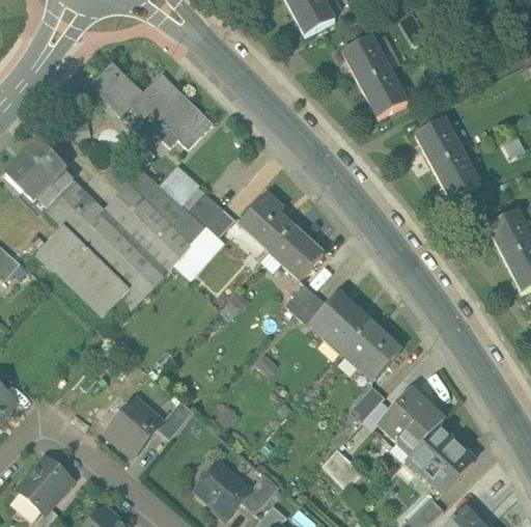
[(306,34),(334,19),(323,0),(291,0),(287,2),(306,34)]
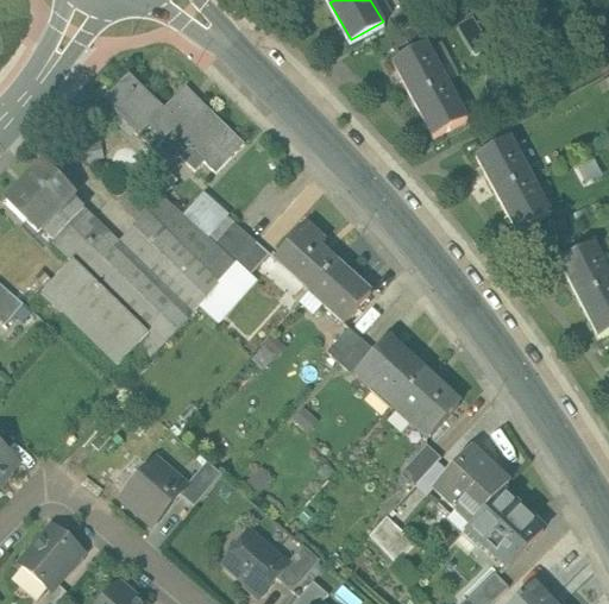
[(413,96),(446,79),(427,42),(394,60),(413,96)]
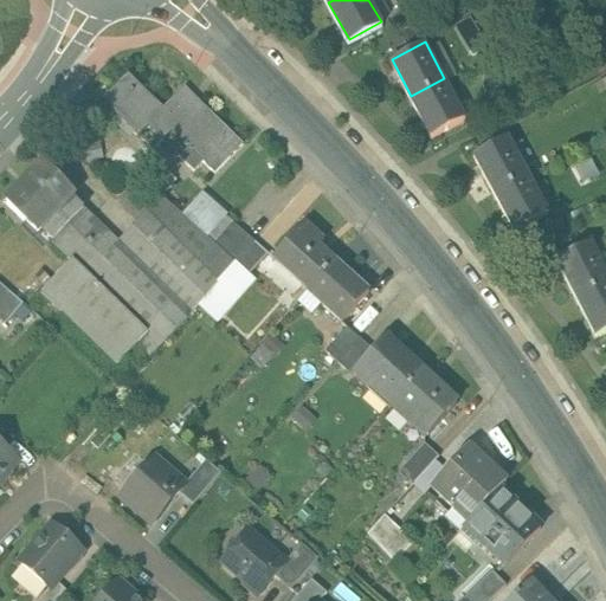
[(175,149),(213,111),(185,83),(161,105),(127,72),(102,97),(139,133),(149,123),(175,149)]
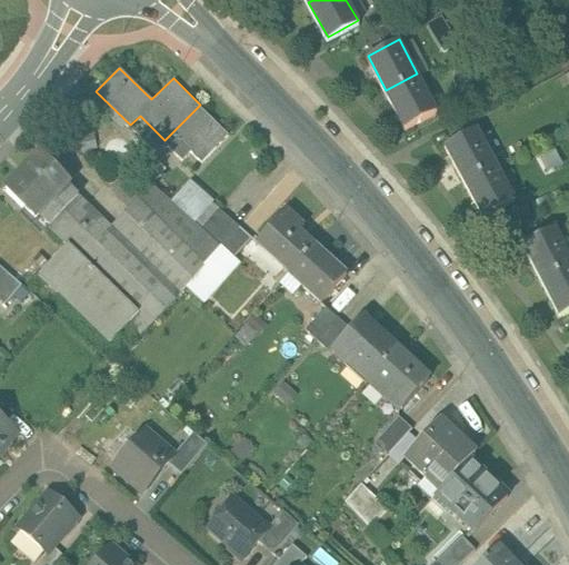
[(405,125),(436,108),(417,73),(386,90),(405,125)]
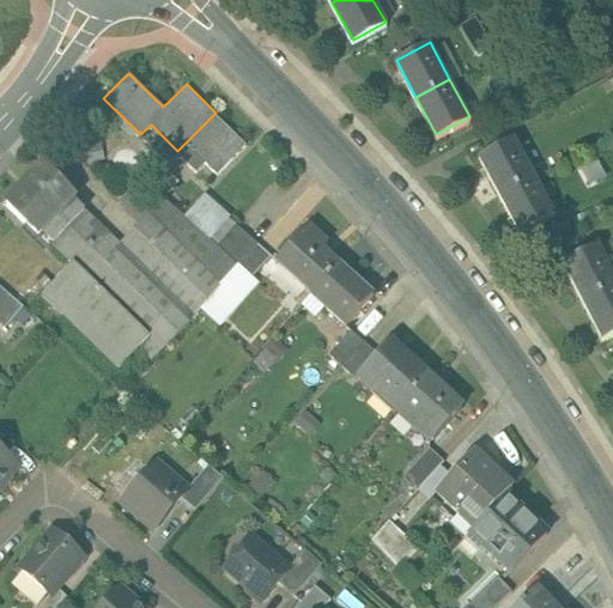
[(216,113),(177,151),(195,169),(206,159),(217,170),(246,141),(216,113)]
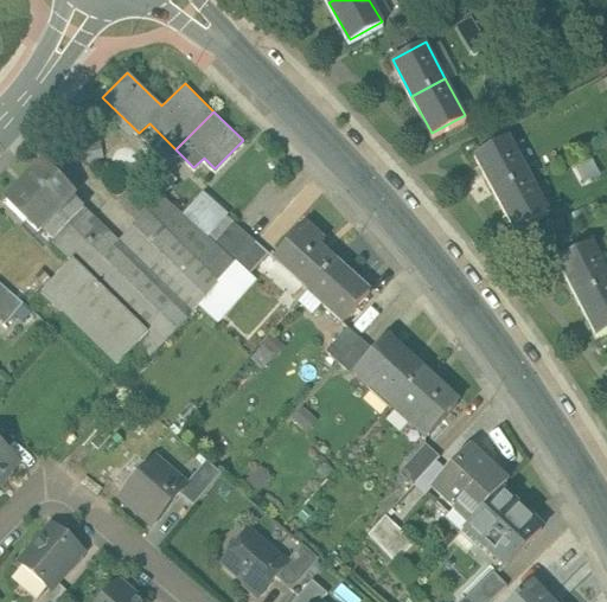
[(509,136),(475,154),(494,191),(528,173),(509,136)]
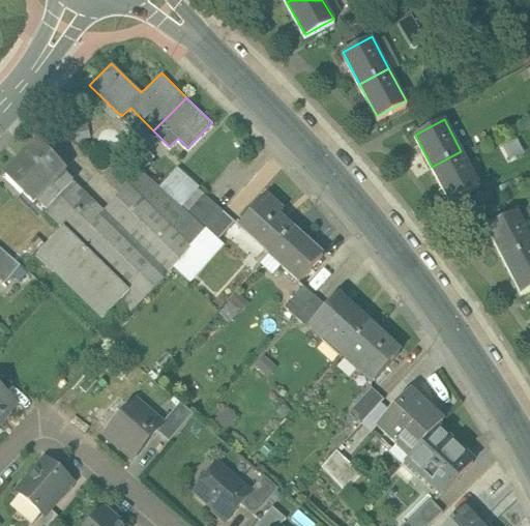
[(65,167),(36,139),(4,173),(33,201),(36,198),(46,208),(74,180),(63,170),(65,167)]
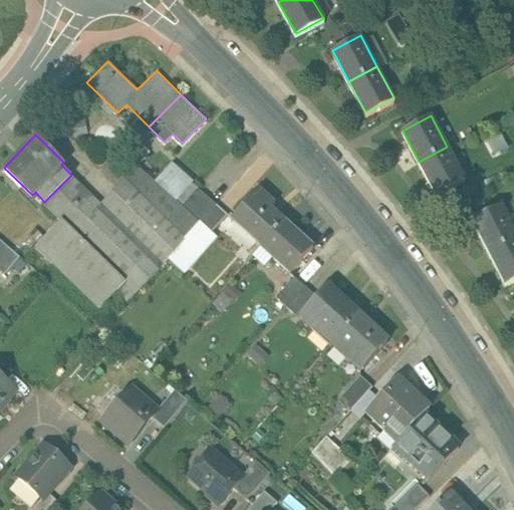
[(447,147),(419,162),(436,193),(464,178),(447,147)]
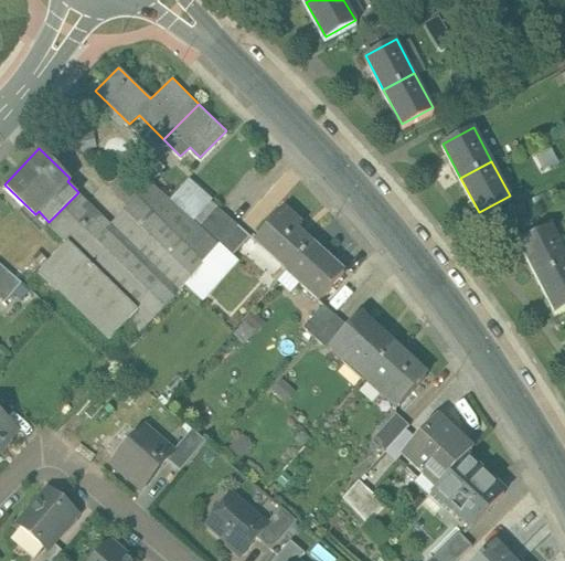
[(110,223),(78,192),(49,222),(67,240),(40,268),(110,337),(166,278),(178,289),(221,242),(200,223),(150,180),(110,223)]
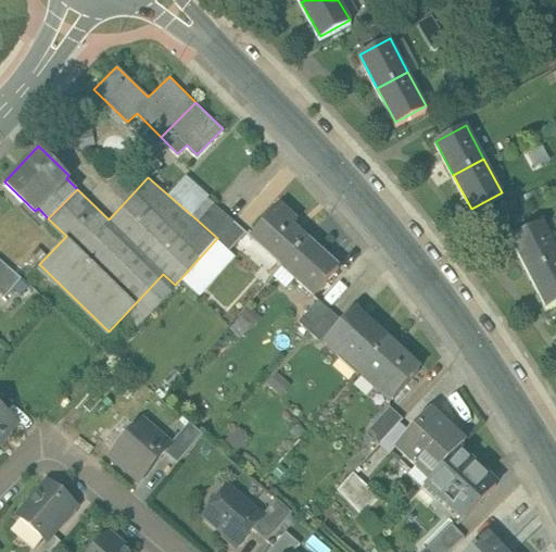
[(235,220),(214,200),(197,220),(217,238),(235,220)]
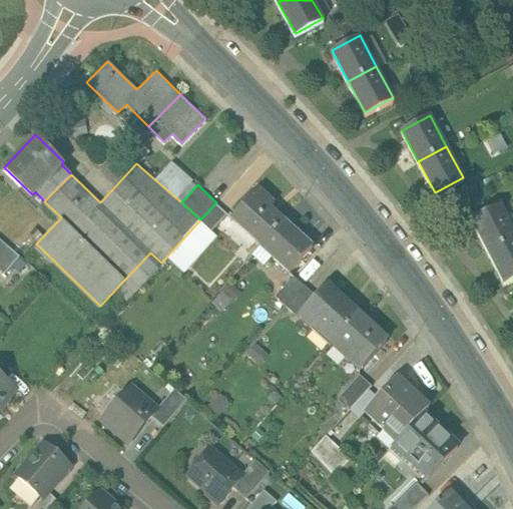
[(258,186),(230,216),(259,242),(282,217),(270,206),(274,201),(258,186)]
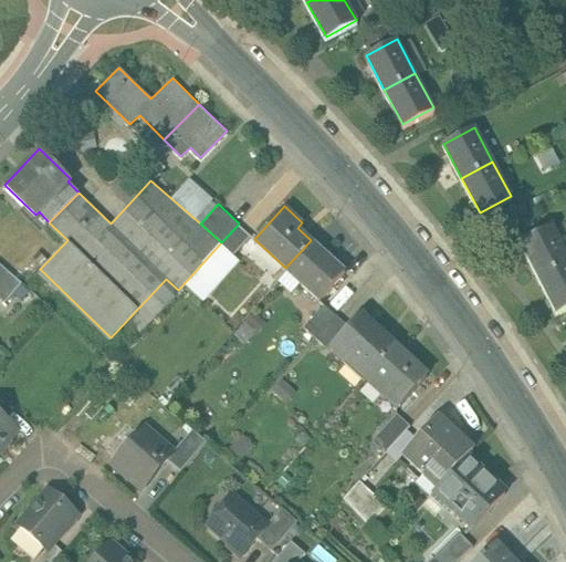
[(239,224),(221,242),(232,253),(250,233),(239,224)]
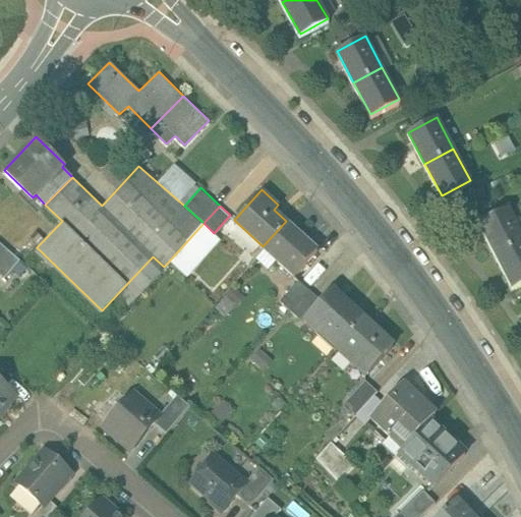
[(496,254),(520,240),(520,233),(508,208),(479,222),(496,254)]
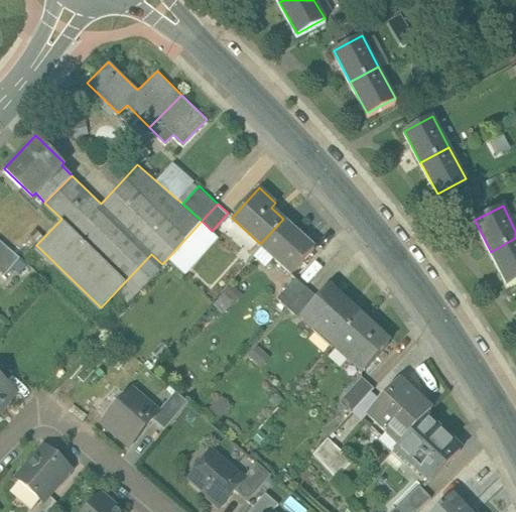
[(313,246),(283,219),(260,244),(290,271),(313,246)]
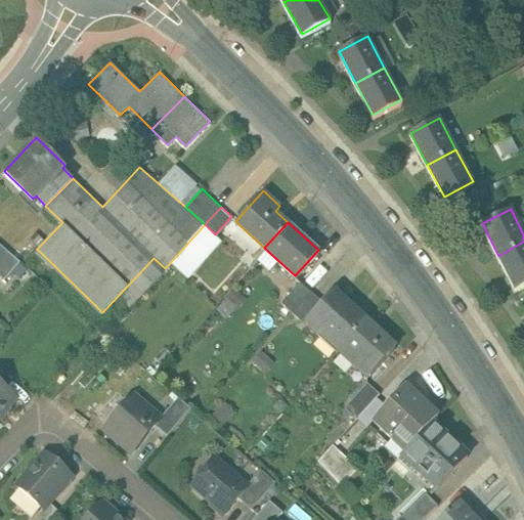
[(19,259),(0,242),(0,273),(4,277),(19,259)]
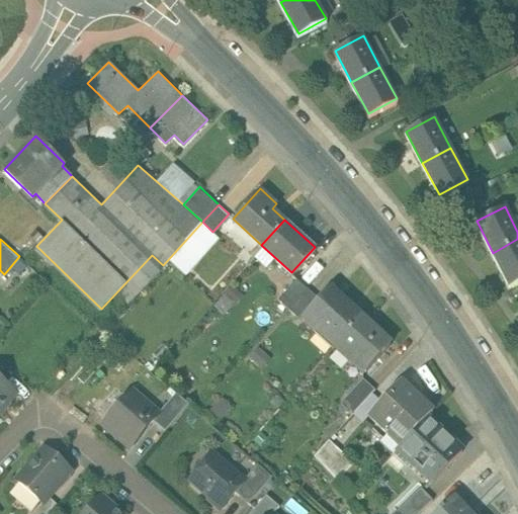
[(510,284),(517,279),(517,239),(493,253),(510,284)]
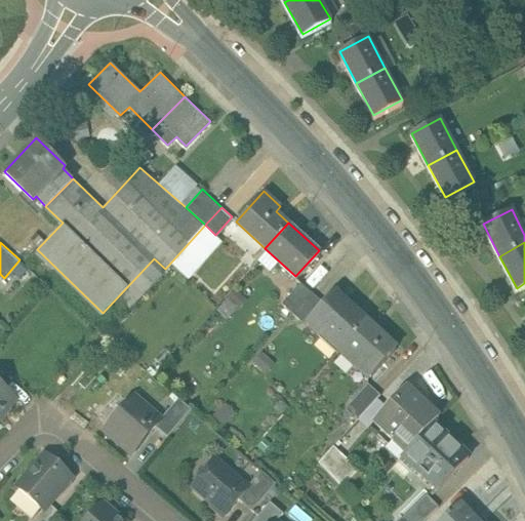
[(301,279),(282,301),(291,310),(311,288),(301,279)]
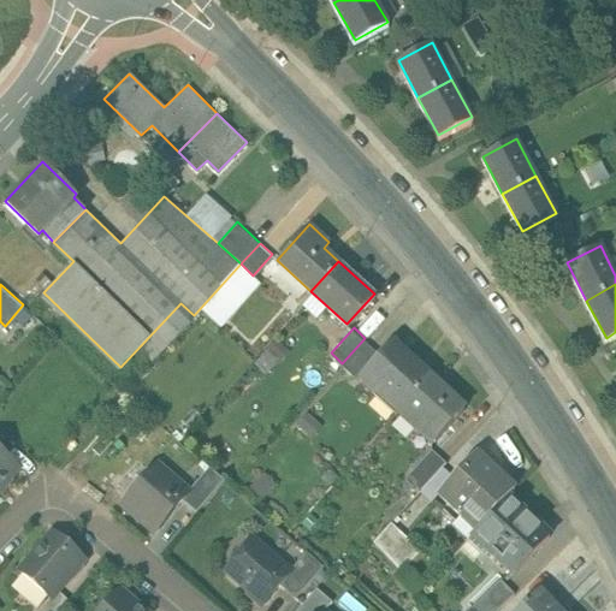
[(365,338),(342,363),(354,373),(377,349),(365,338)]
